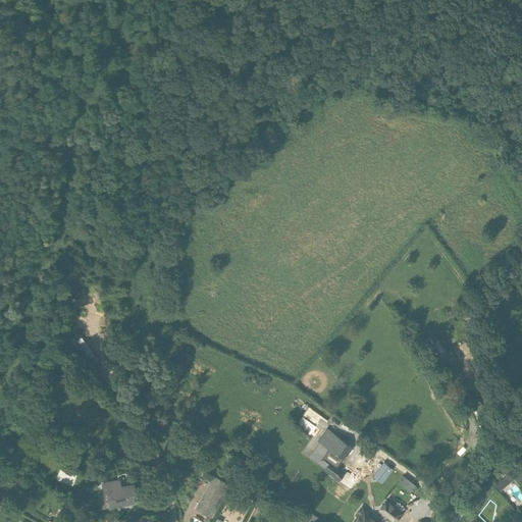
[(445,351),(438,342),(424,350),(430,361),(445,351)]
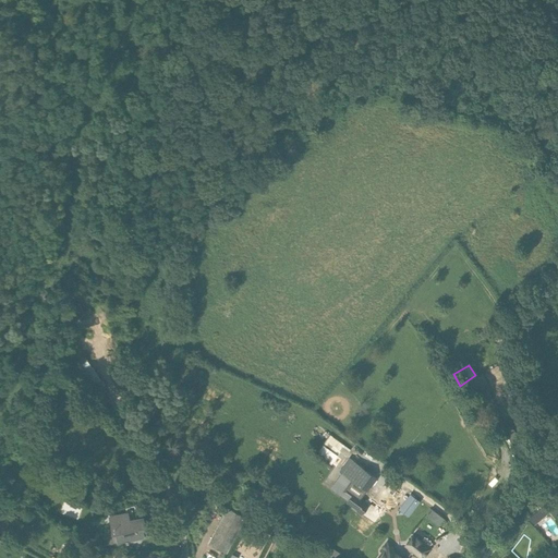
[(521,447),(511,429),(505,433),(514,450),(521,447)]
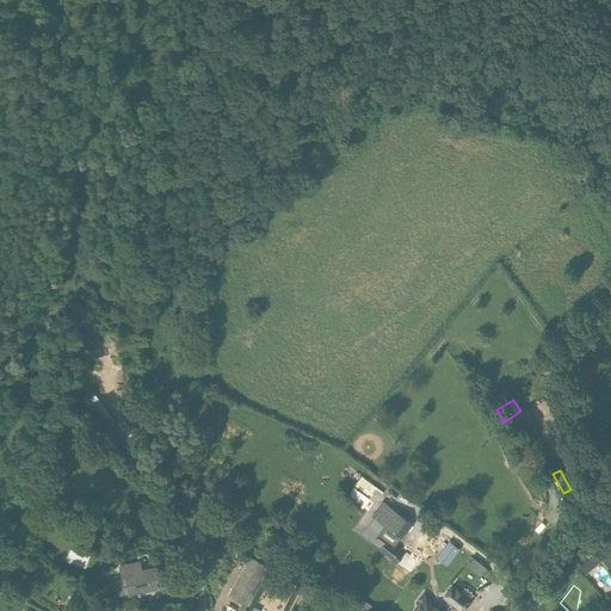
[(369,498),(353,487),(346,498),(363,508),(369,498)]
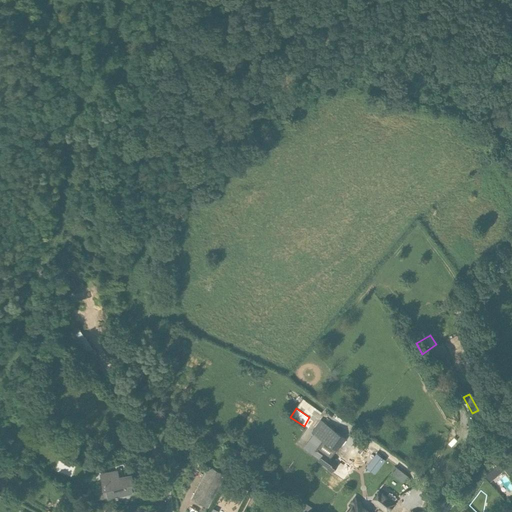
[(317,418),(320,414),(313,410),(311,413),(317,418)]
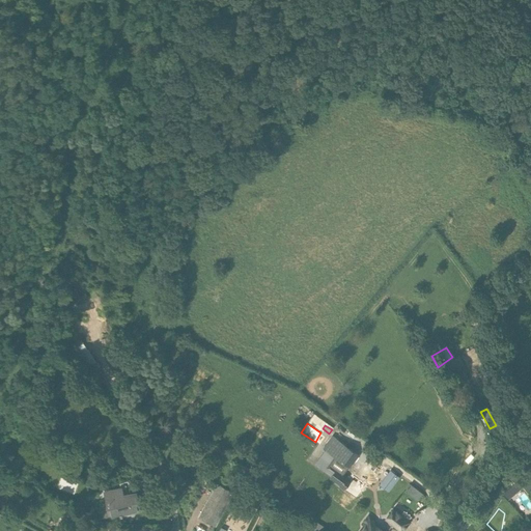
[(356,452),(333,436),(324,448),(329,451),(319,464),(333,473),(329,478),(341,486),(347,478),(342,474),(348,465),(346,464),(348,460),(352,464),(358,455),(355,453),(356,452)]
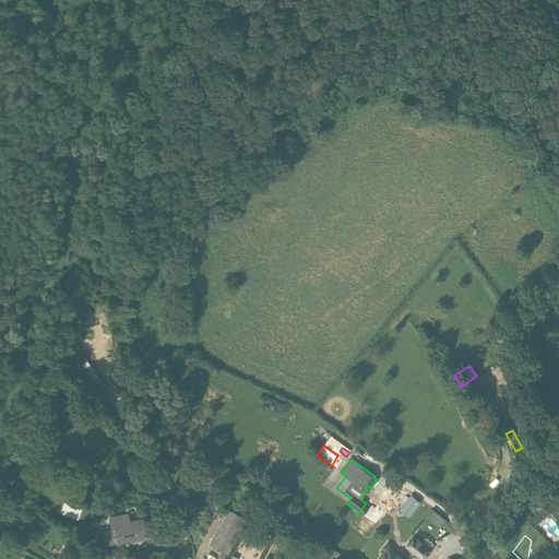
[(421,502),(411,495),(399,510),(409,519),(421,502)]
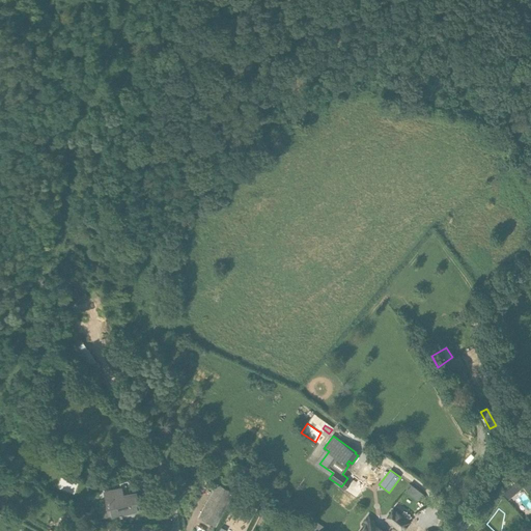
[(347,484),(357,492),(360,494),(366,485),(354,476),(347,484)]
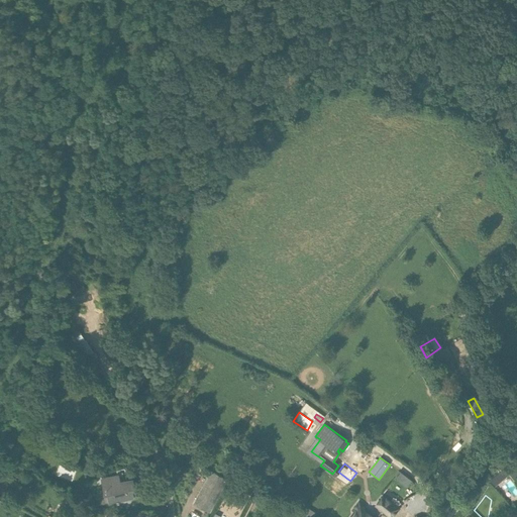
[(496,486),(508,471),(501,466),(489,481),(496,486)]
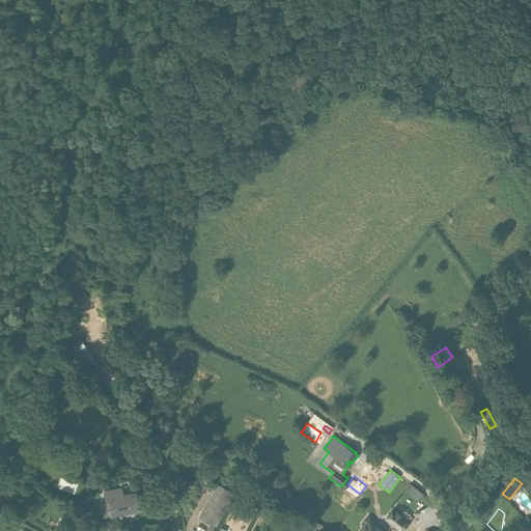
[(406,490),(418,500),(424,493),(411,482),(406,490)]
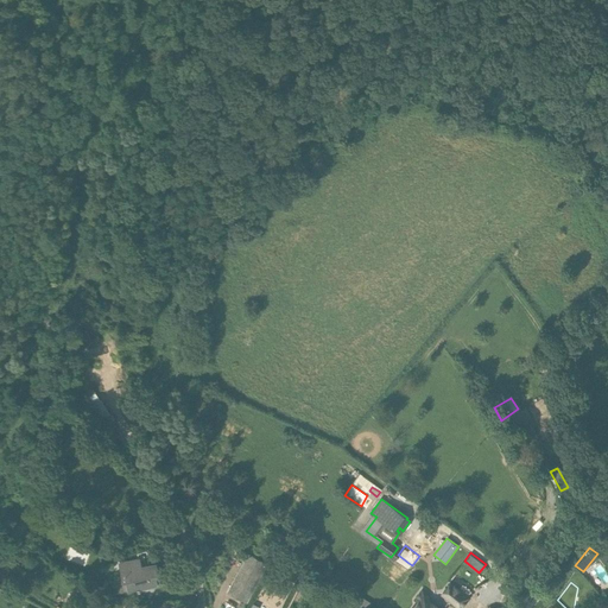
[(246,602),(267,564),(248,553),(227,591),(246,602)]
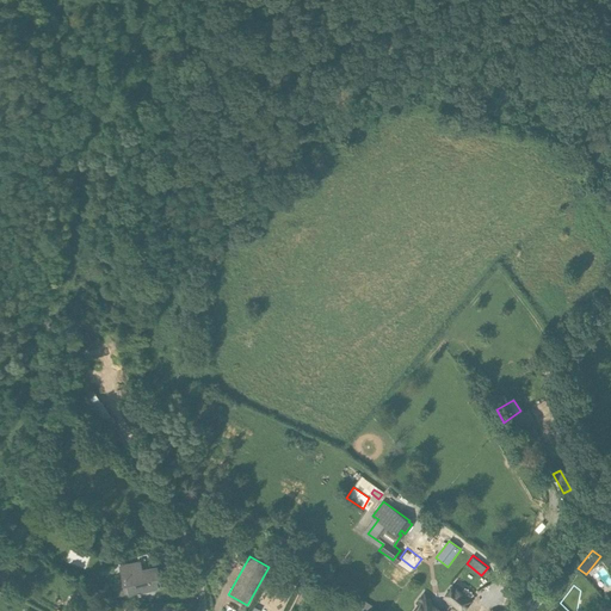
[(142,572),(140,562),(121,567),(127,594),(139,592),(139,593),(141,593),(141,592),(161,587),(156,568),(142,572)]
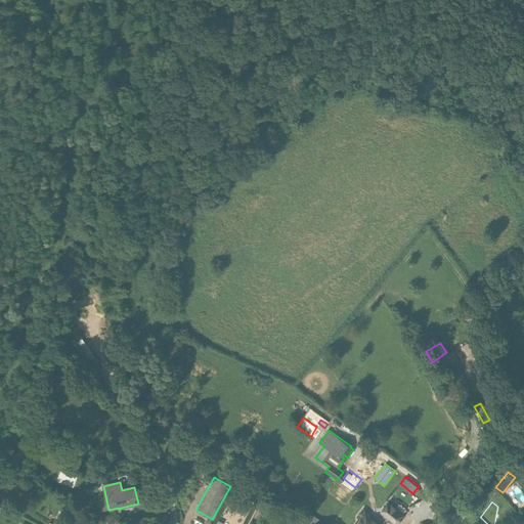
[(381,512),(396,523),(403,515),(388,503),(381,512)]
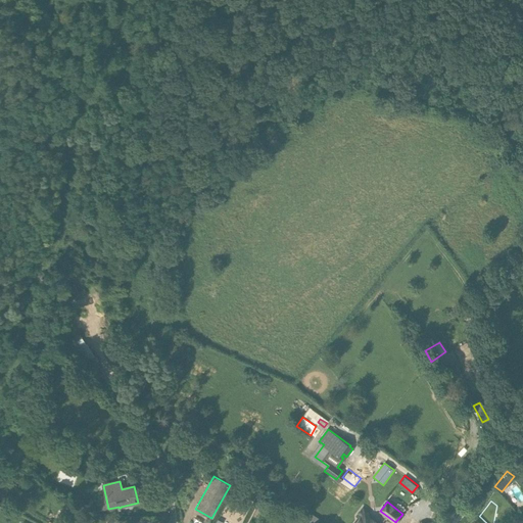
[(378,522),(367,514),(369,512),(364,508),(358,516),(360,518),(354,522),(378,522)]
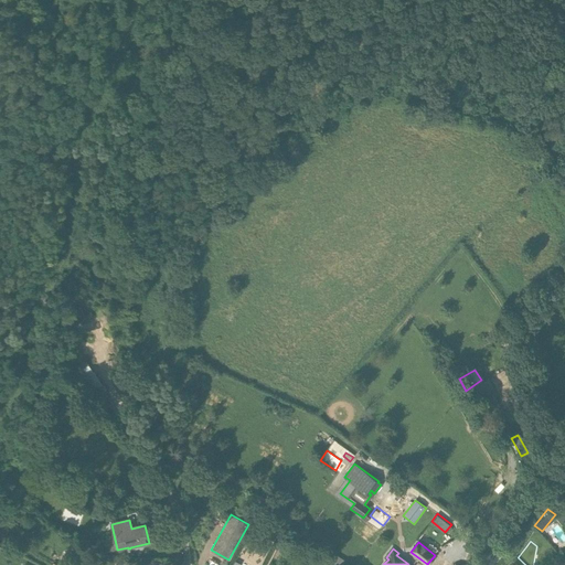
[(341,564),(345,560),(337,554),(332,562),(337,564),(341,564)]
